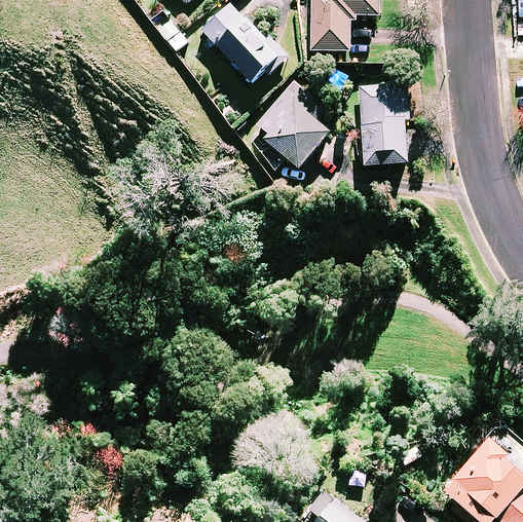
[(311,0),(311,12),(310,48),(348,49),(349,17),(356,17),(356,13),(364,14),(379,14),(379,0),(311,0)]
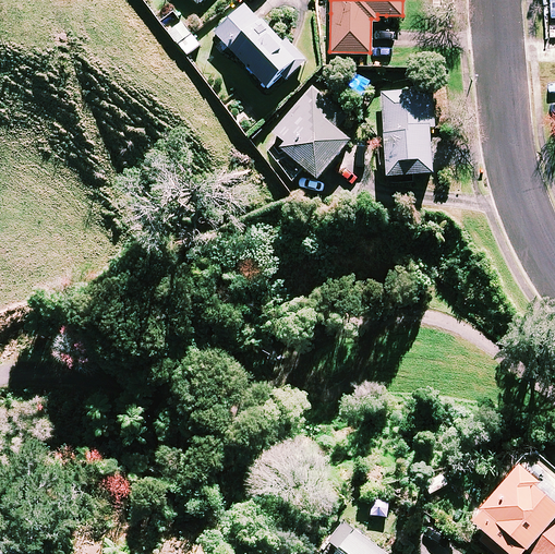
[(265,86),(280,72),(285,77),(306,57),(287,37),(282,40),(244,1),(213,32),(265,86)]
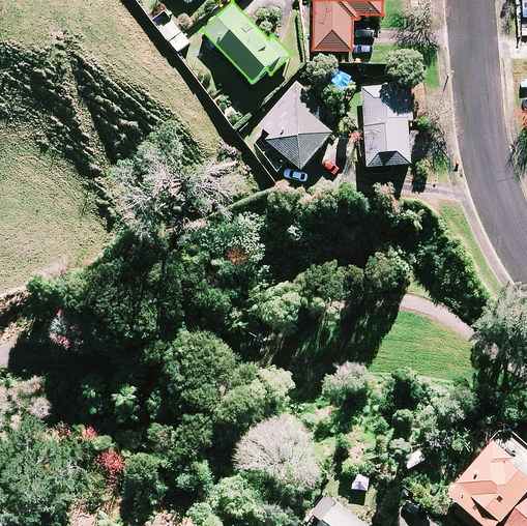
[(186,39),(165,15),(153,24),(175,50),(186,39)]
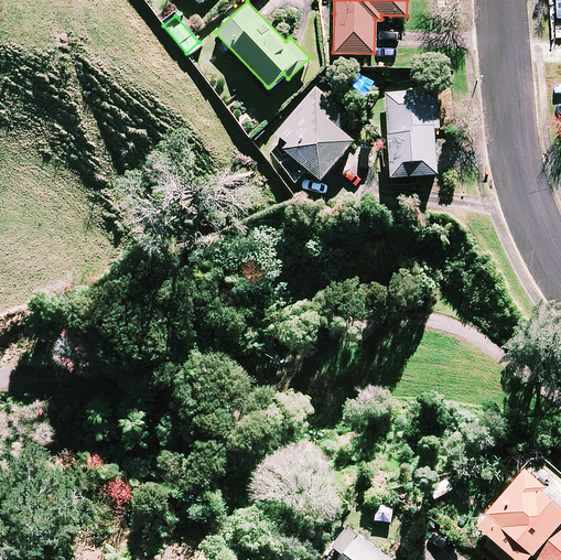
[(284,141),(280,147),(320,181),(354,141),(338,129),(349,116),(314,85),(274,132),(284,141)]
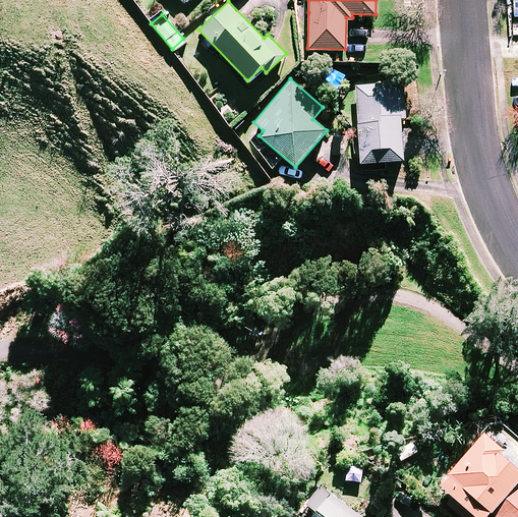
[(403,162),(401,81),(356,82),(358,163),(403,162)]
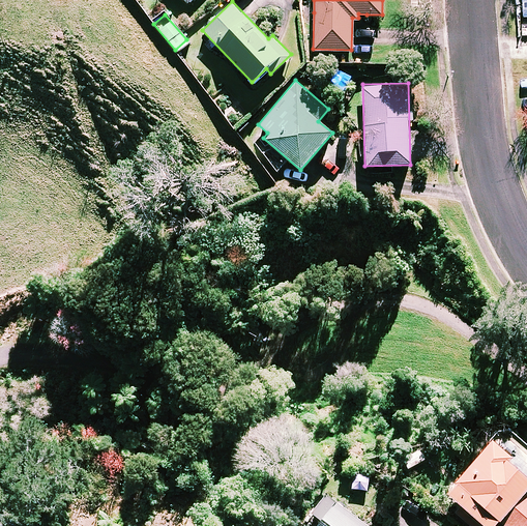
[(526,525),(526,446),(510,432),(499,432),(493,439),(446,493),(485,525),(493,525),(498,520),(505,525),(526,525)]
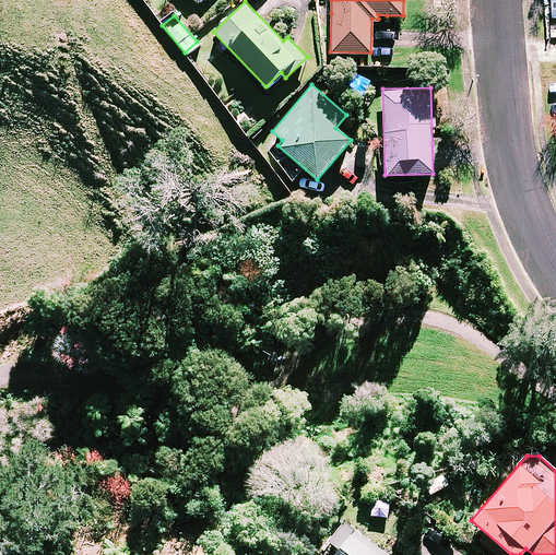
[(389,554),(343,519),(315,554),(389,554)]
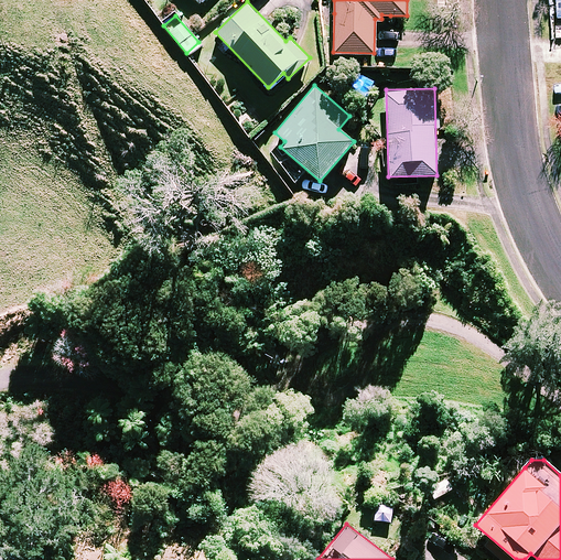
All buildings are outlined.
